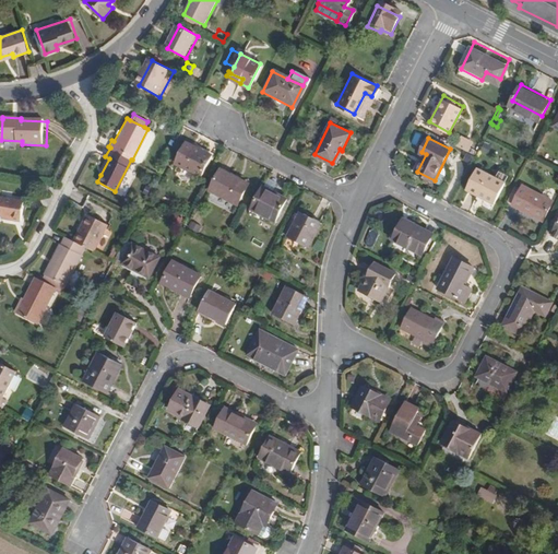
[(484,138),(478,148),(486,152),(489,144),(488,143),(489,141),(484,138)]
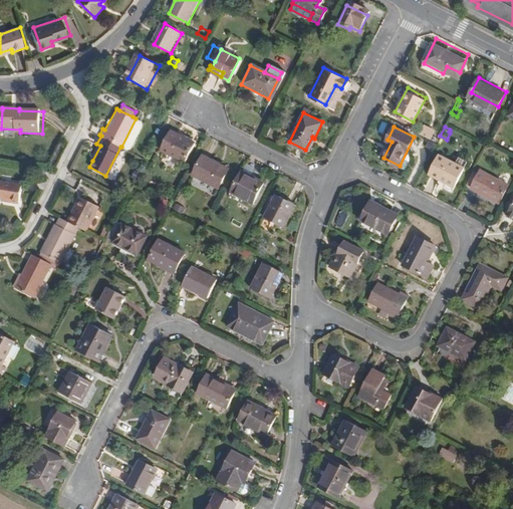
[(181,162),(191,142),(166,129),(155,149),(181,162)]
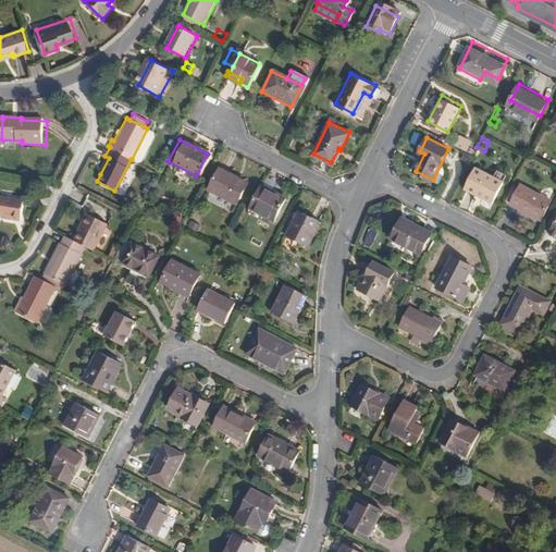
[(97,172),(100,174),(109,158),(104,156),(97,172)]
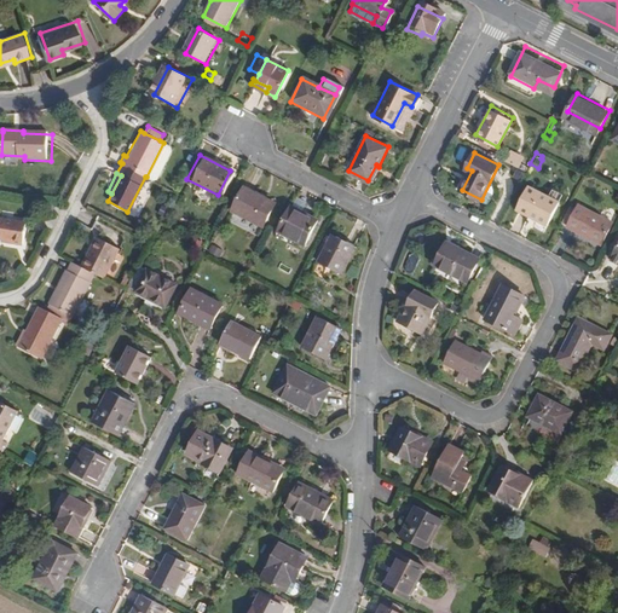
[(259,224),(271,200),(242,185),(230,209),(259,224)]
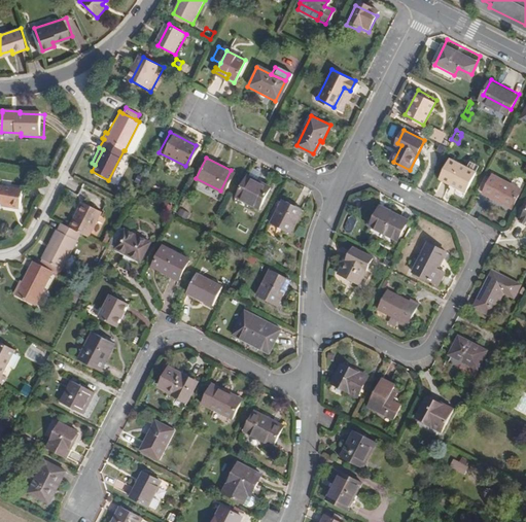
[(464,192),(475,172),(449,160),(440,178),(464,192)]
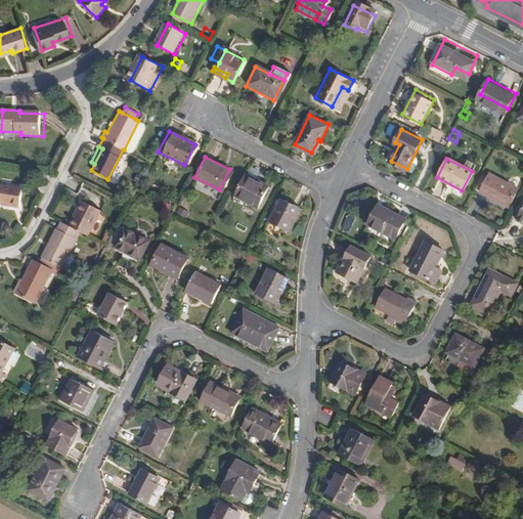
[(506,207),(516,189),(486,174),(477,192),(506,207)]
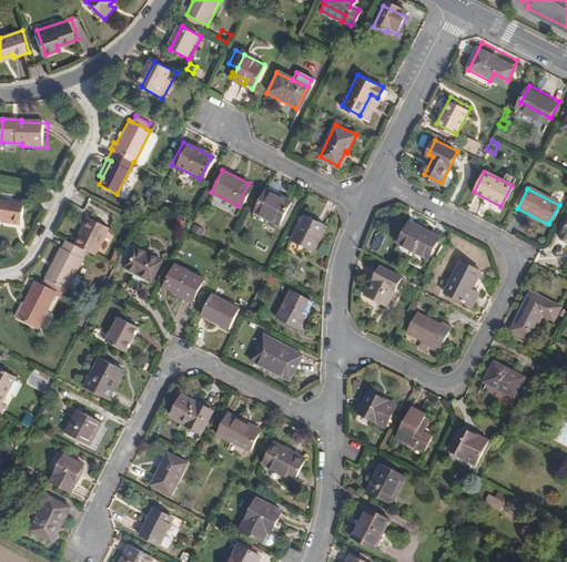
[(275,222),(287,198),(276,193),(274,196),(262,190),(252,211),(275,222)]
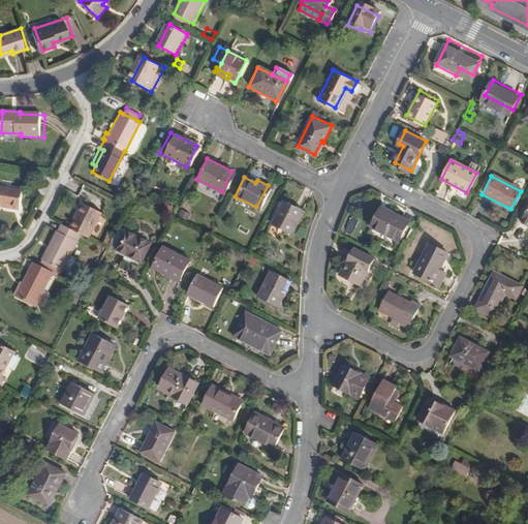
[(18,196),(19,191),(0,187),(0,204),(10,207),(10,209),(25,212),(28,197),(18,196)]
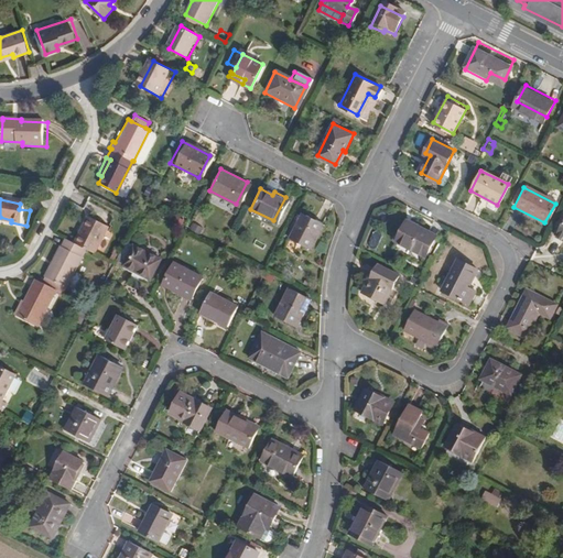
[(309,245),(321,220),(302,211),(290,236),(309,245)]
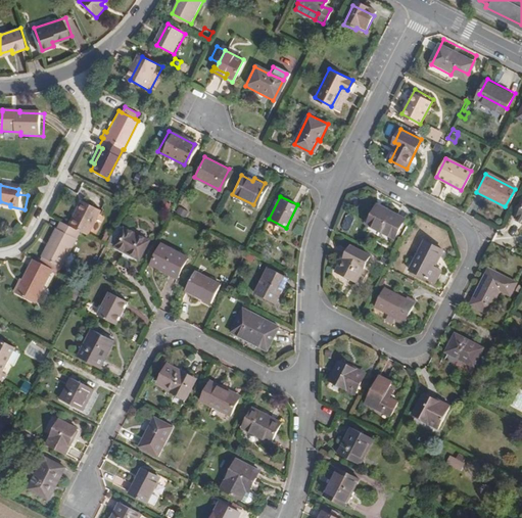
[(89,237),(101,212),(82,201),(69,227),(80,232),(89,237)]
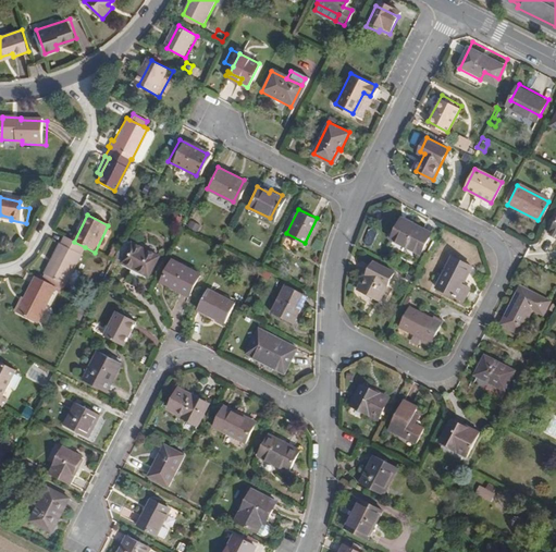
[(418,250),(429,230),(399,215),(390,235),(418,250)]
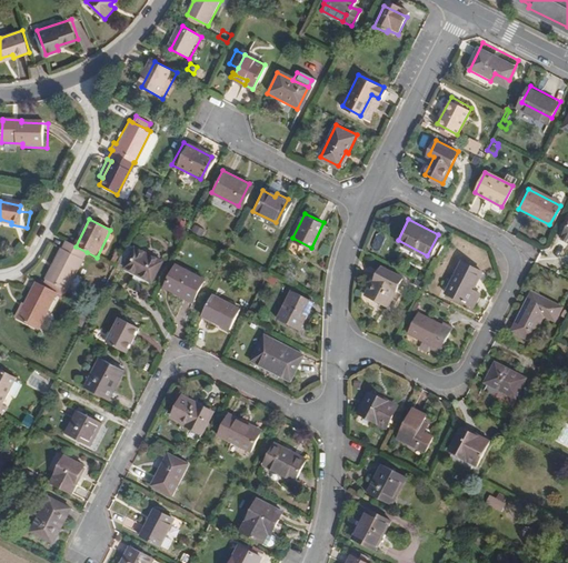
[(68,289),(87,252),(76,247),(68,242),(65,250),(60,248),(52,262),(58,265),(51,280),(68,289)]
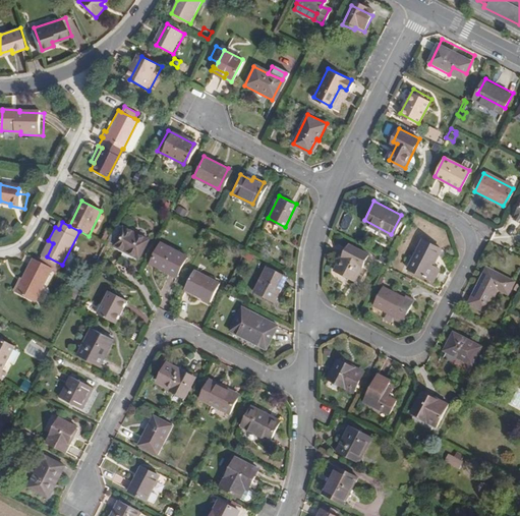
[(105,228),(100,239),(104,241),(109,231),(105,228)]
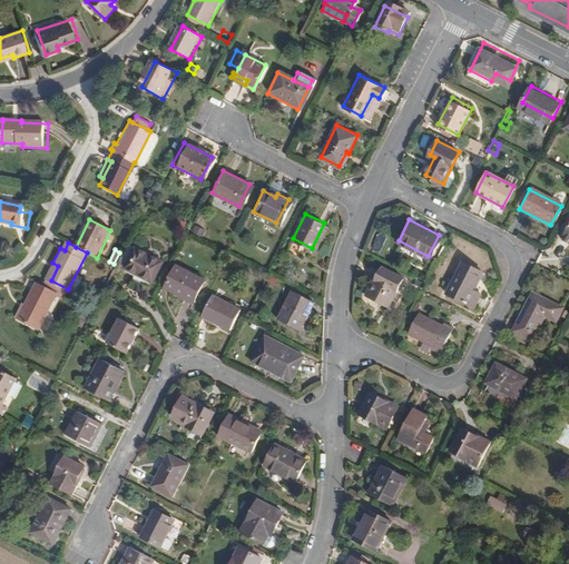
[(151,283),(162,263),(135,249),(124,268),(151,283)]
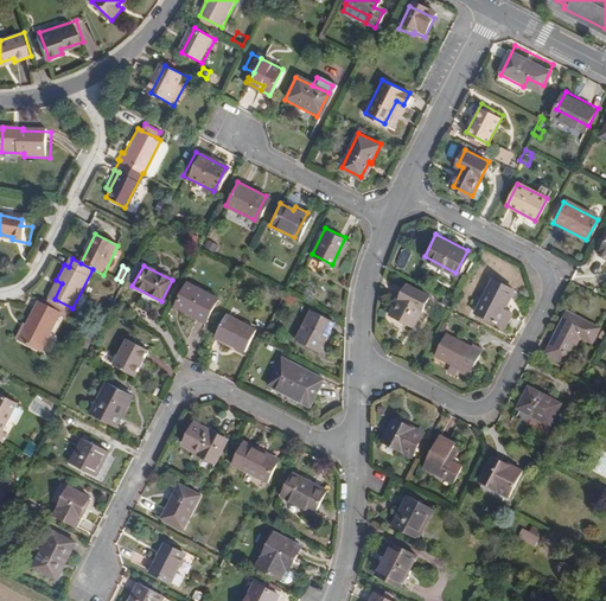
[(55,299),(62,283),(56,280),(48,296),(55,299)]
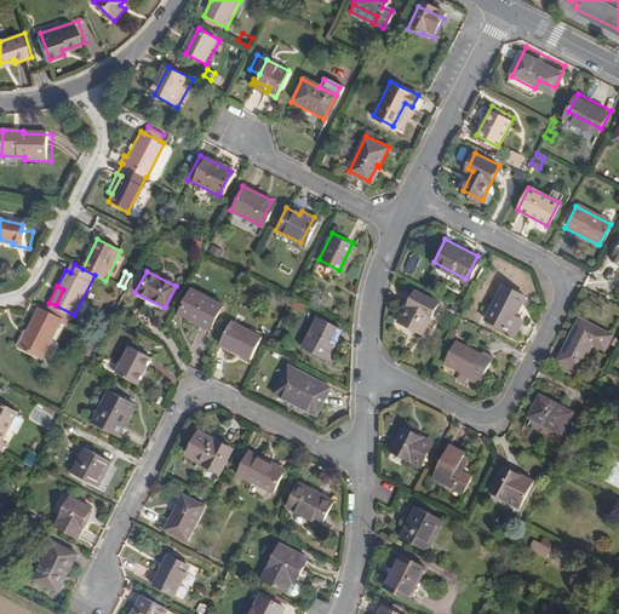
[(515,315),(523,297),(502,286),(485,317),(516,334),(523,320),(515,315)]
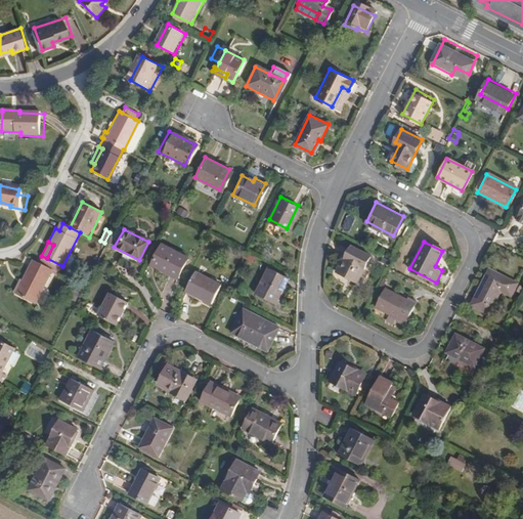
[(177,274),(187,255),(162,244),(153,263),(177,274)]
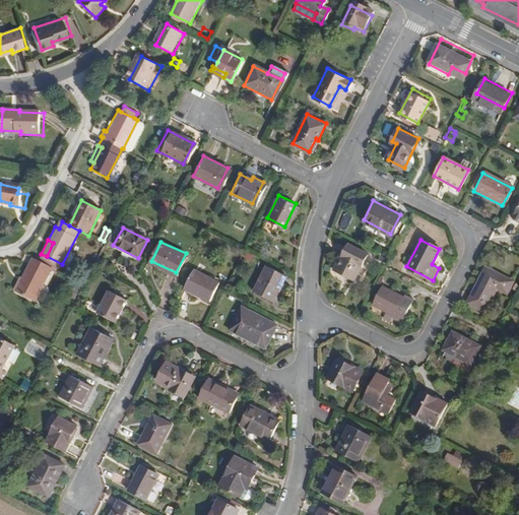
[(351,281),(365,255),(343,245),(330,271),(351,281)]
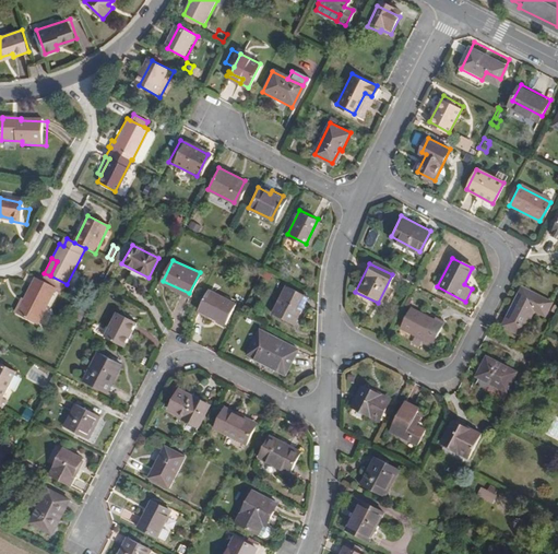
[(39,326),(59,290),(39,279),(20,315),(39,326)]
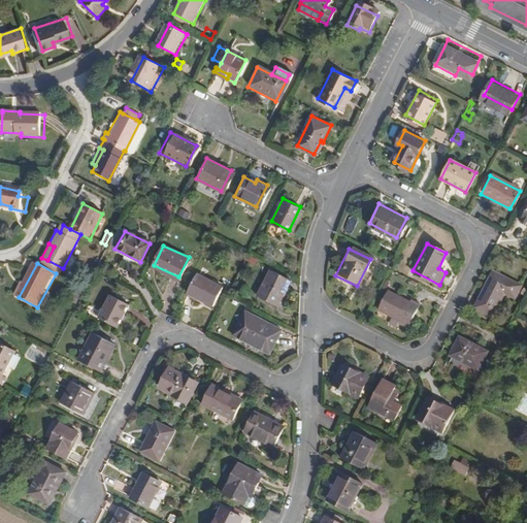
[(277,302),(290,278),(271,268),(258,293),(277,302)]
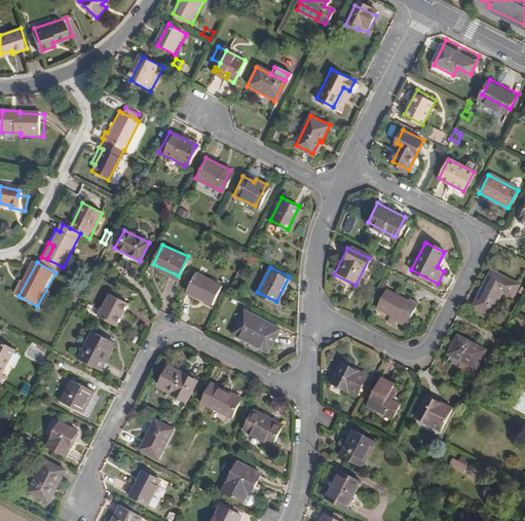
[(508,295),(514,283),(489,269),(471,305),(487,313),(499,291),(508,295)]
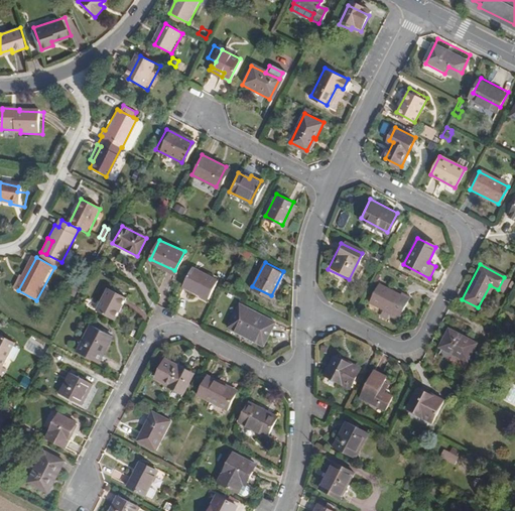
[(210,296),(219,278),(195,266),(185,285),(210,296)]
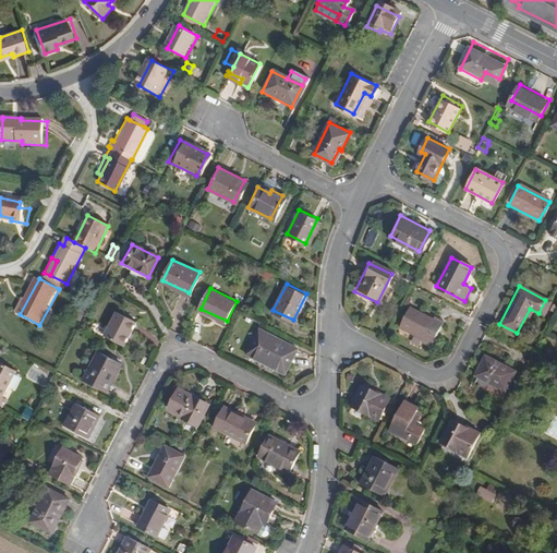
[(65,316),(77,322),(85,305),(73,299),(65,316)]
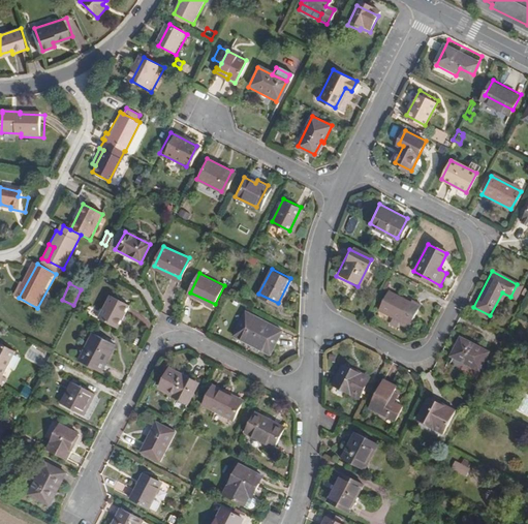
[(519,291),(525,295),(527,290),(527,287),(523,285),(519,291)]
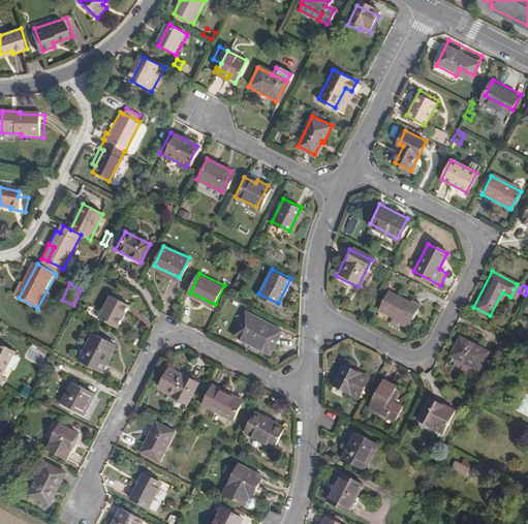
[(407,325),(418,303),(411,299),(410,301),(385,288),(377,306),(400,317),(399,320),(407,325)]
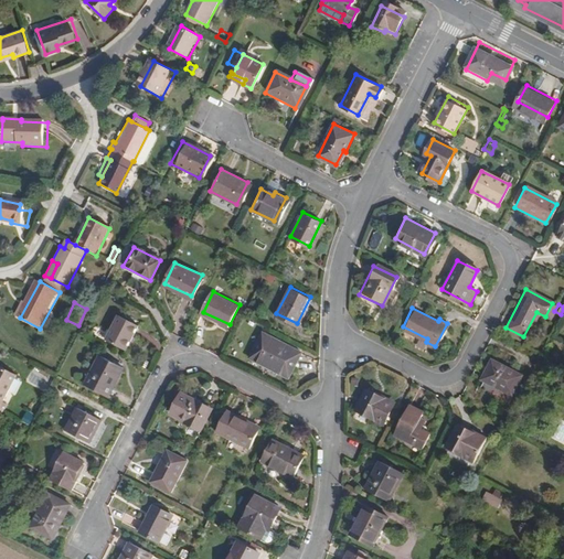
[(136,322),(115,311),(103,335),(123,346),(136,322)]
